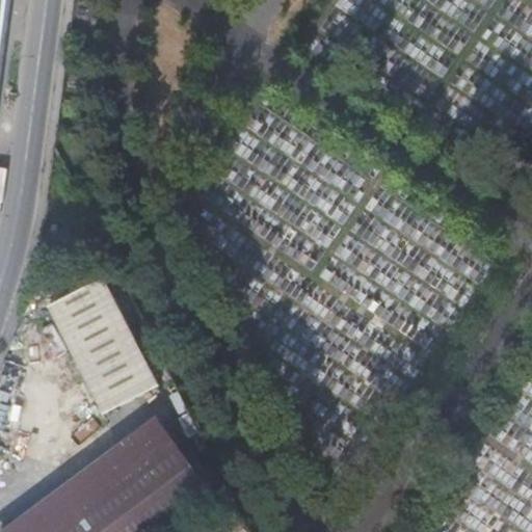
[(0,0),(0,88),(11,0),(0,0)]
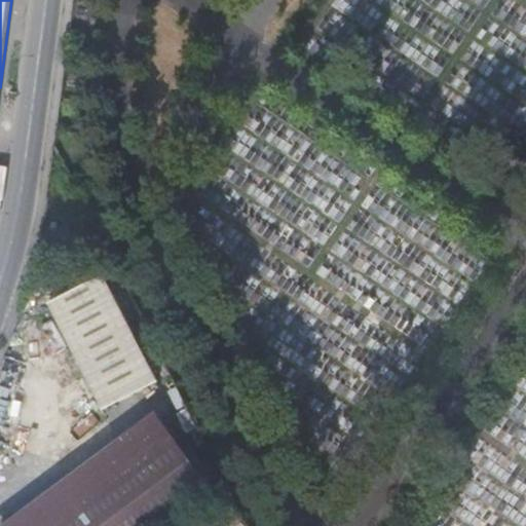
[(103,274),(48,303),(103,410),(158,381),(103,274)]
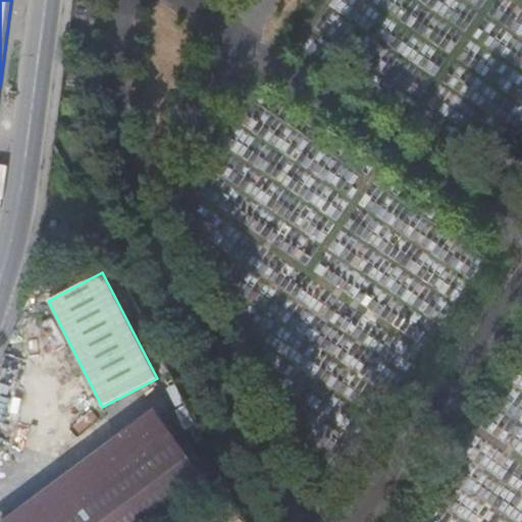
[(146,386),(107,404),(118,427),(156,410),(146,386)]
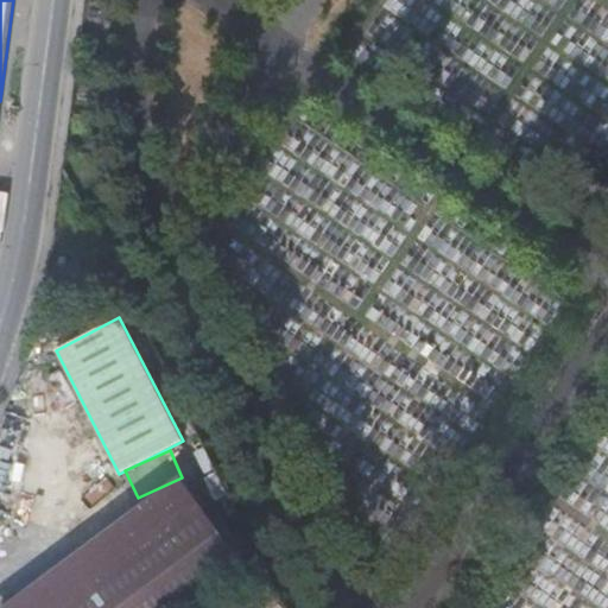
[(24,607),(196,607),(248,569),(188,486),(87,562),(24,607)]
